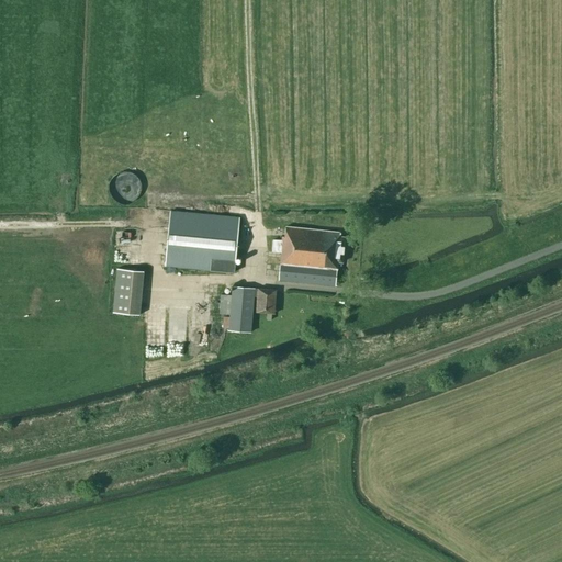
[(233,272),(240,217),(171,209),(165,263),(233,272)]
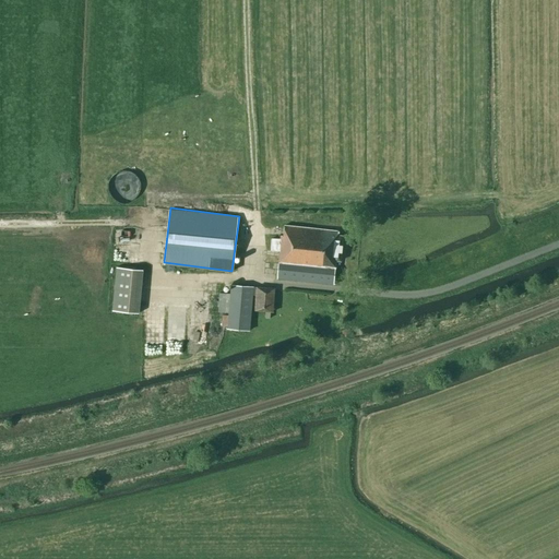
[(341,261),(343,236),(337,235),(339,232),(284,227),(283,237),(281,237),(280,240),(271,240),(270,252),(278,253),(276,280),(333,284),(335,260),(341,261)]
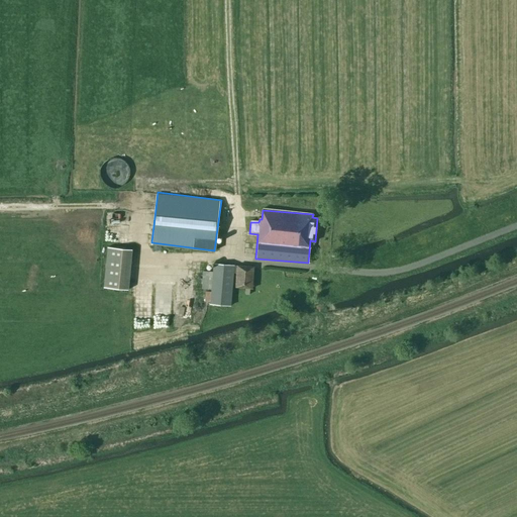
[(132,249),(107,247),(103,288),(128,290),(132,249)]
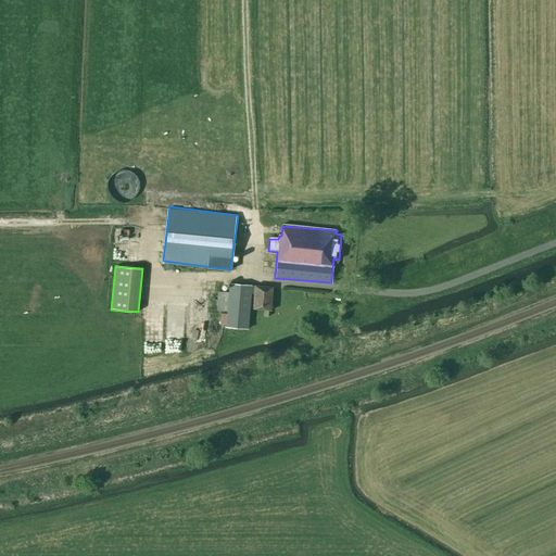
[(248,328),(251,285),(229,283),(229,292),(218,291),(216,311),(227,311),(226,327),(248,328)]
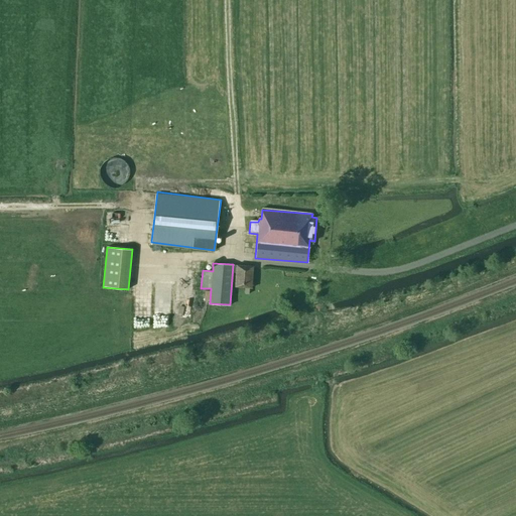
[(252,287),(253,266),(237,265),(235,286),(245,287),(245,293),(249,293),(249,287),(252,287)]
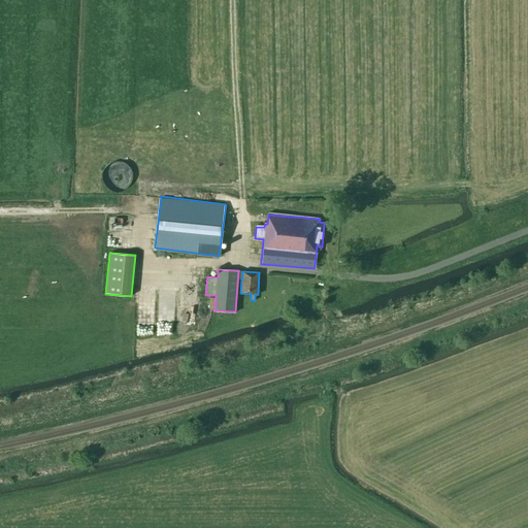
[(194,333),(193,277),(178,277),(179,333),(194,333)]
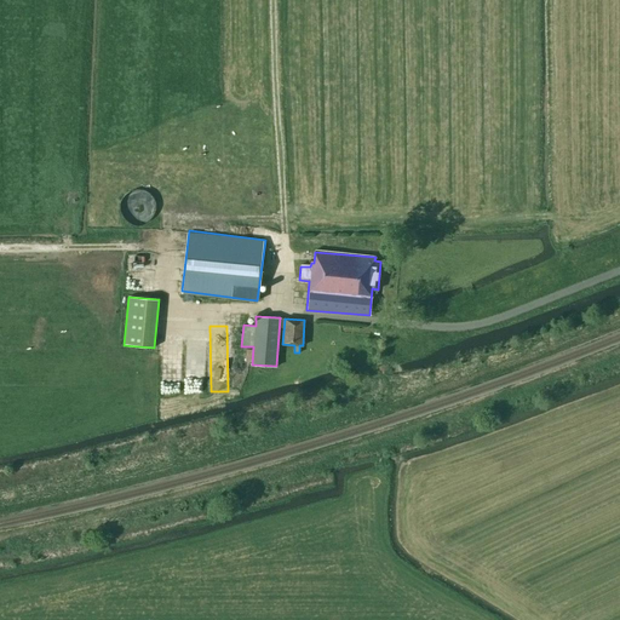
[(190,352),(183,352),(183,360),(201,361),(201,349),(190,348),(190,352)]
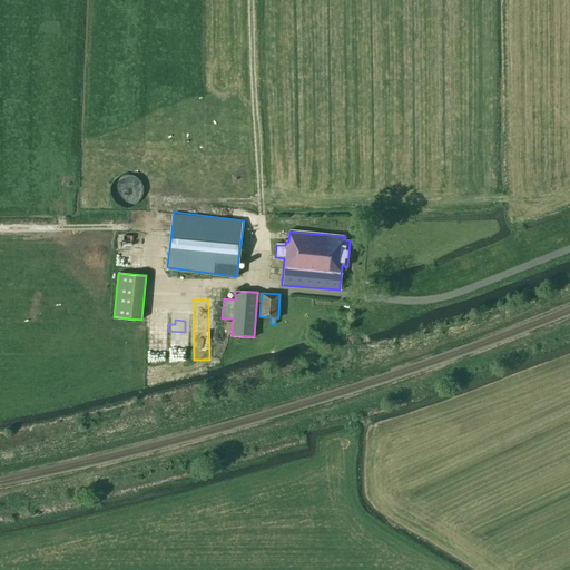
[(168,365),(184,366),(184,350),(168,350),(168,365)]
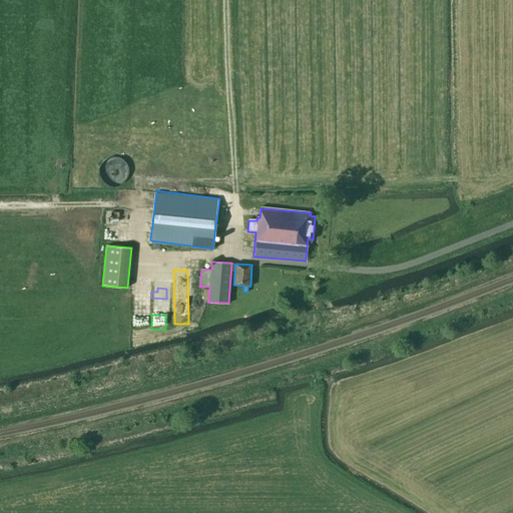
[(117,327),(116,338),(125,338),(126,327),(117,327)]
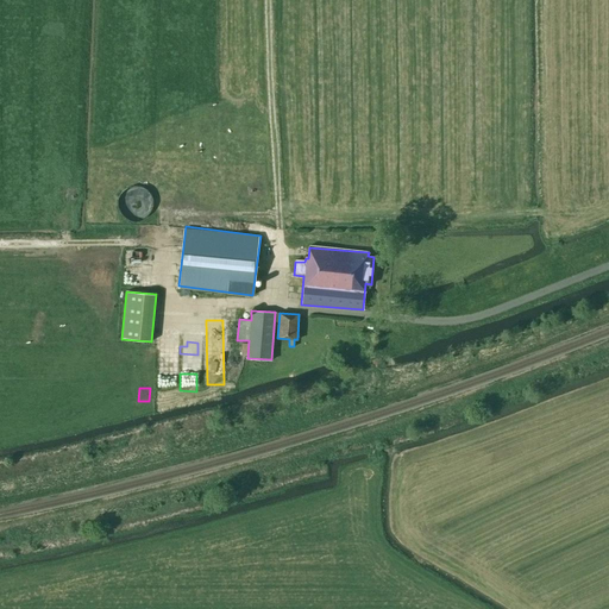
All buildings are outlined.
